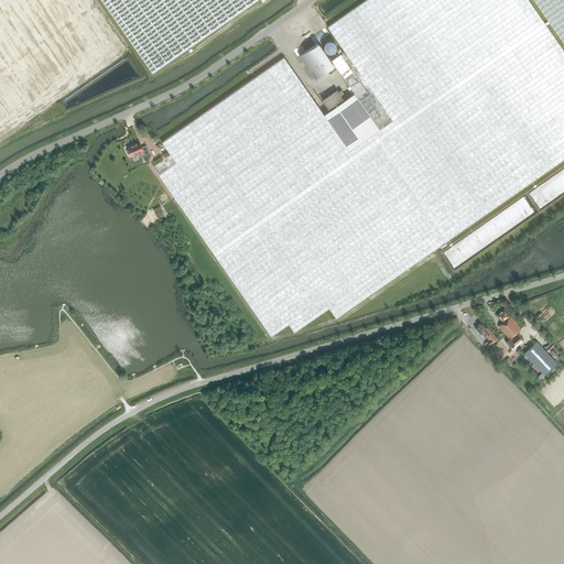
[(101,0),(152,72),(256,0),(101,0)]
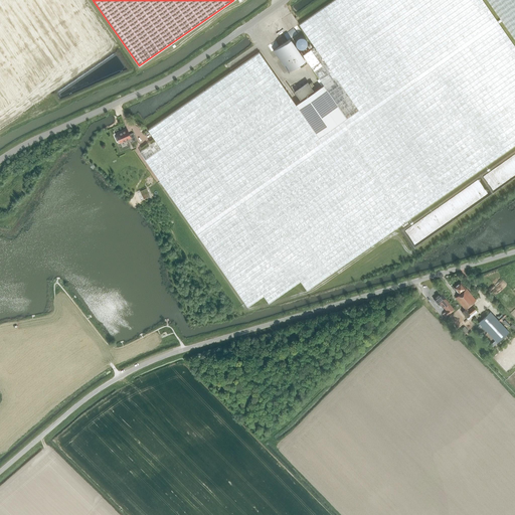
[(307,290),(410,218),(514,144),(514,46),(499,23),(497,21),(482,0),(333,0),(299,24),(314,46),(303,55),(323,84),(314,92),(307,81),(294,91),(301,101),(296,105),(259,52),(148,130),(156,141),(140,152),(247,306),(264,296),(269,303),(300,281),(307,290)]
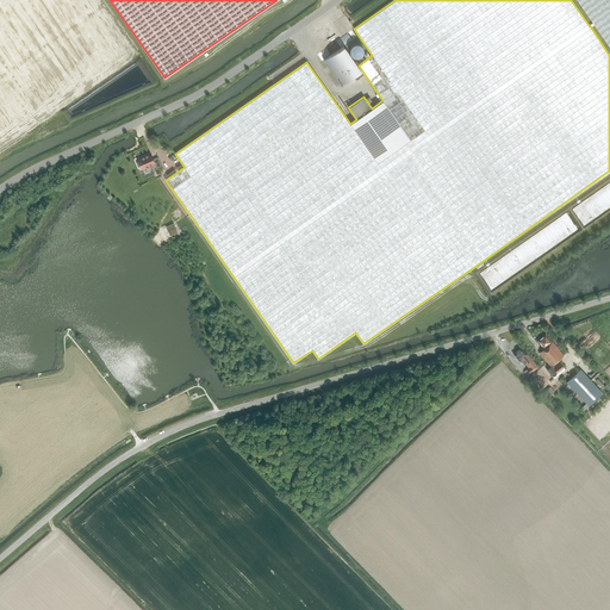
[(609,0),(577,0),(593,23),(589,25),(591,27),(595,25),(609,47),(609,0)]
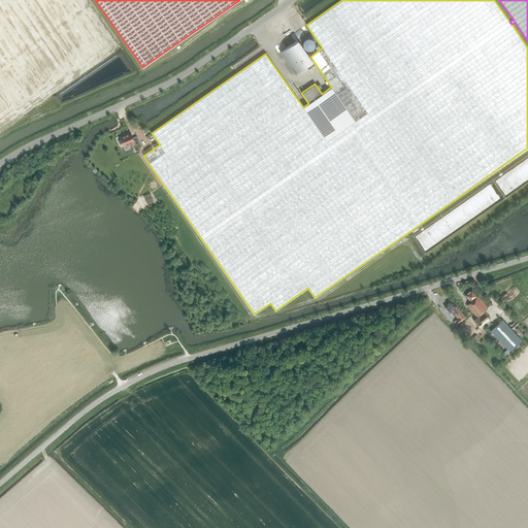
[(303,44),(303,46),(305,47),(306,48),(308,50),(311,48),(312,47),(315,45),(315,43),(315,41),(314,39),(311,38),(309,37),(307,37),(305,38),(304,40),(303,42),(303,44)]
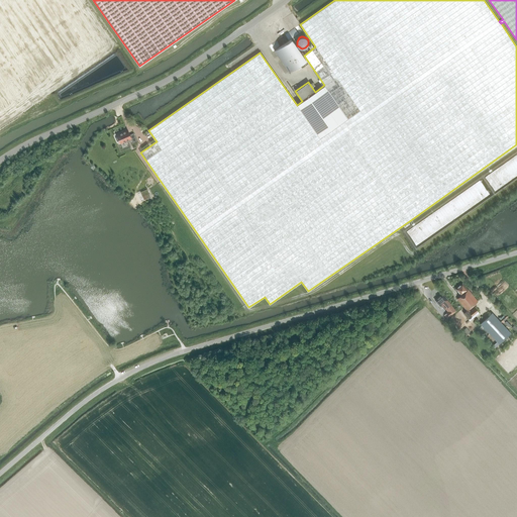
[(291,39),(274,50),(289,72),(306,61),(291,39)]
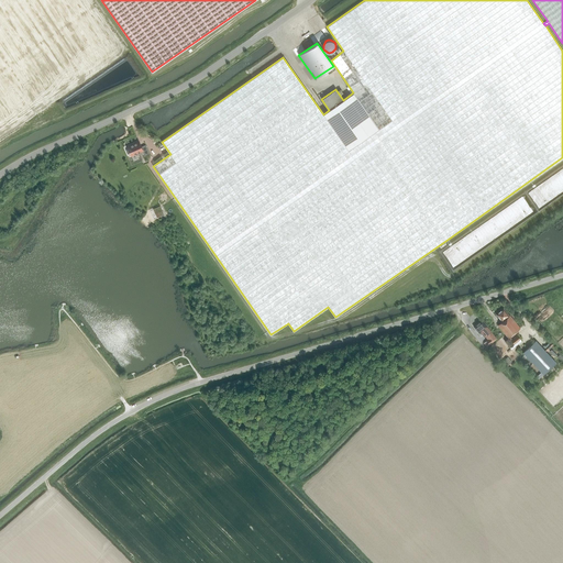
[(127,150),(127,151),(128,154),(129,154),(130,153),(131,156),(142,151),(144,155),(148,154),(145,145),(141,147),(139,142),(127,147),(128,150),(127,150)]
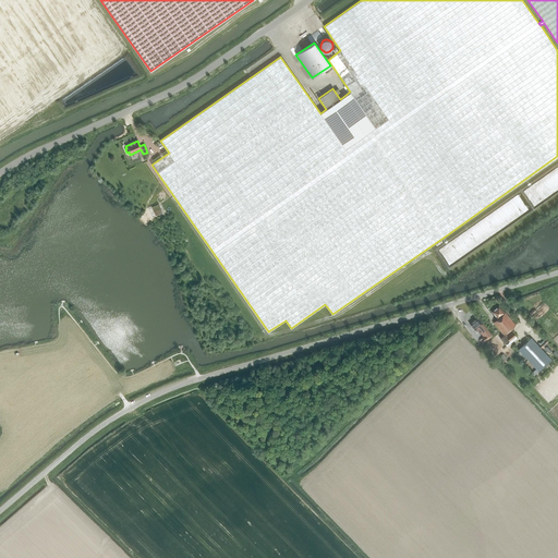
[(156,214),(164,210),(159,203),(153,206),(156,214)]
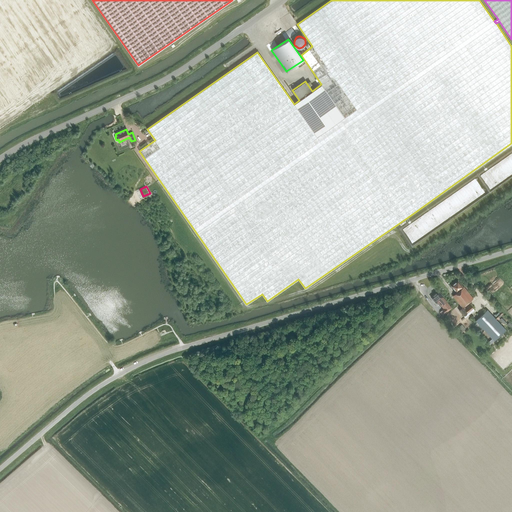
[(465,309),(463,307),(473,298),(464,287),(463,287),(458,280),(451,286),(456,292),(456,293),(453,296),(462,307),(459,310),(464,316),(473,308),(470,305),(465,309)]
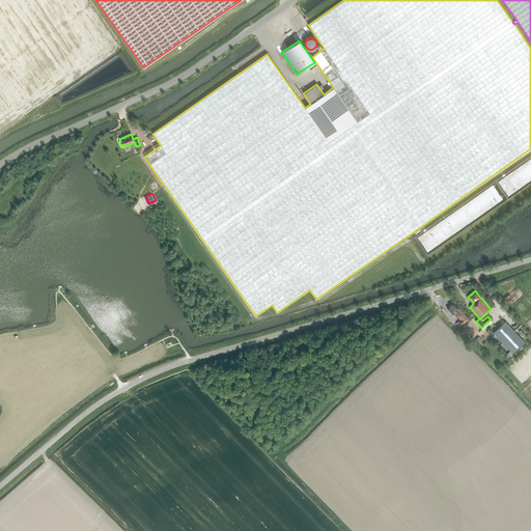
[(457,317),(463,313),(462,311),(459,308),(454,302),(452,304),(451,304),(448,307),(447,308),(452,313),(454,312),(457,317)]
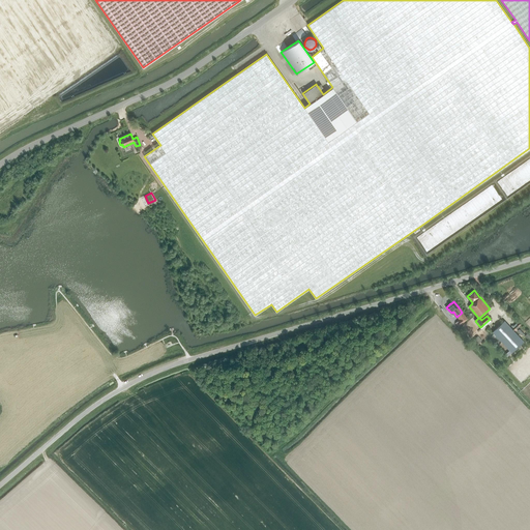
[(458,326),(467,319),(462,313),(457,317),(460,320),(455,323),(458,326)]
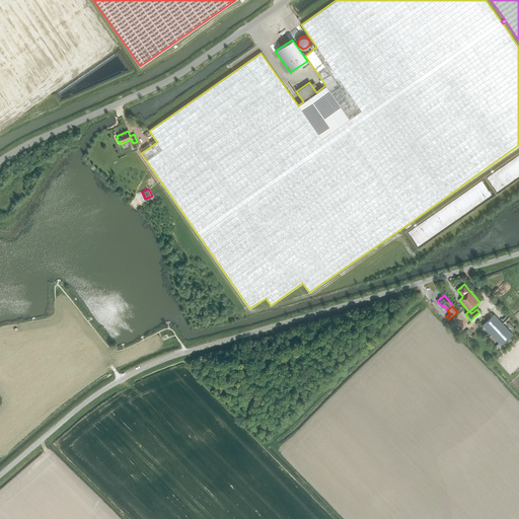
[(501,345),(512,335),(494,314),(483,325),(501,345)]
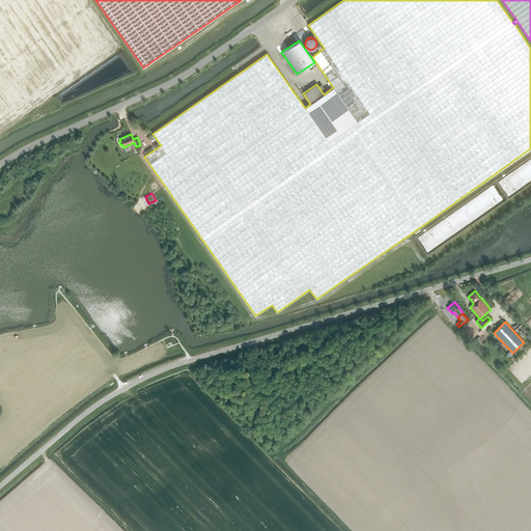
[(474,340),(477,345),(482,341),(479,336),(474,340)]
